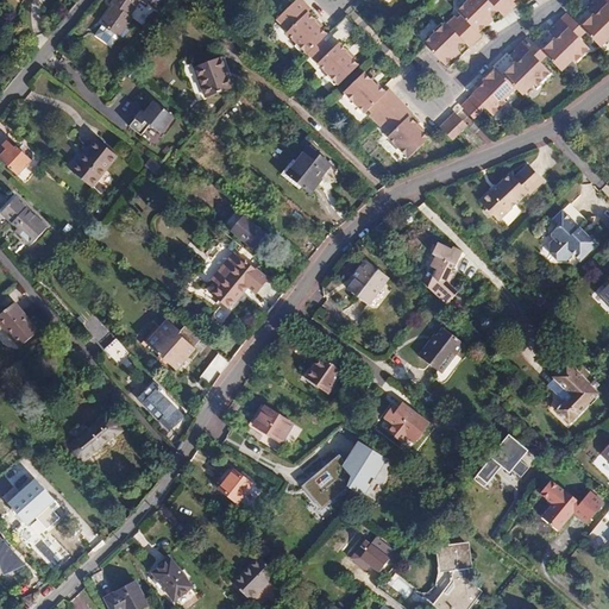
[(151,16),(139,6),(131,0),(113,0),(108,7),(113,11),(99,30),(92,38),(108,51),(115,42),(118,38),(120,41),(126,33),(123,31),(130,23),(140,30),(151,16)]
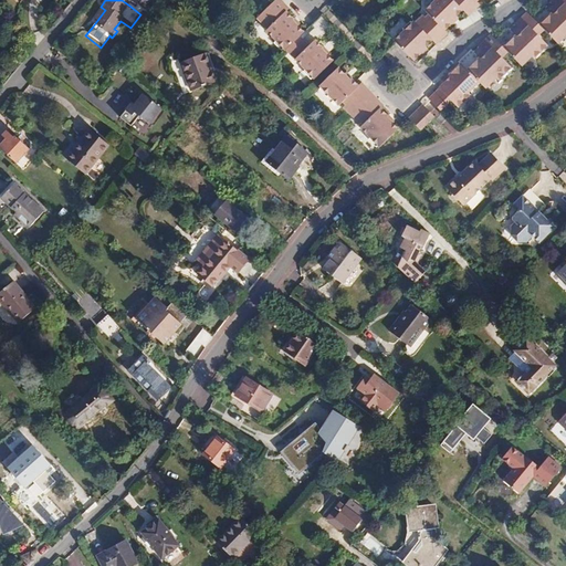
[(150,0),(134,0),(132,3),(143,11),(150,0)]
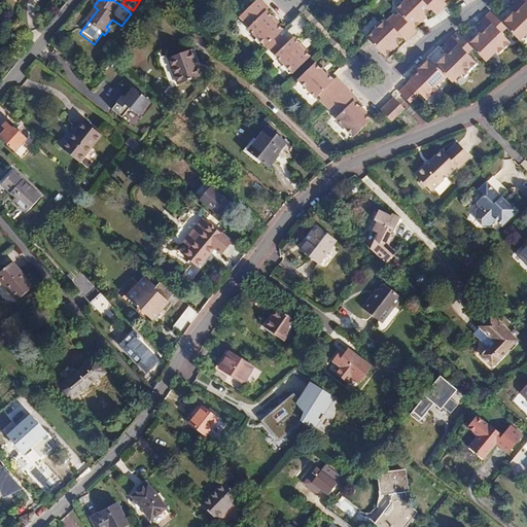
[(261,0),(258,0),(244,15),(240,19),(248,27),(258,16),(260,20),(250,29),(249,30),(259,40),(257,42),(264,49),(266,47),(268,48),(277,39),(281,36),(284,32),(278,25),(274,22),(275,20),(269,12),(272,10),(261,0)]
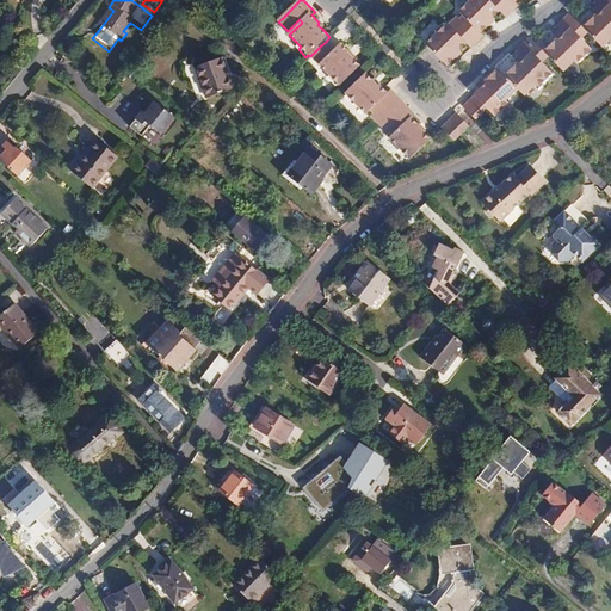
[(488,0),(469,0),(468,1),(470,4),(460,13),(463,18),(460,22),(457,19),(450,26),(468,45),(473,50),(486,38),(482,35),(491,28),(489,25),(495,19),(501,13),(488,0)]
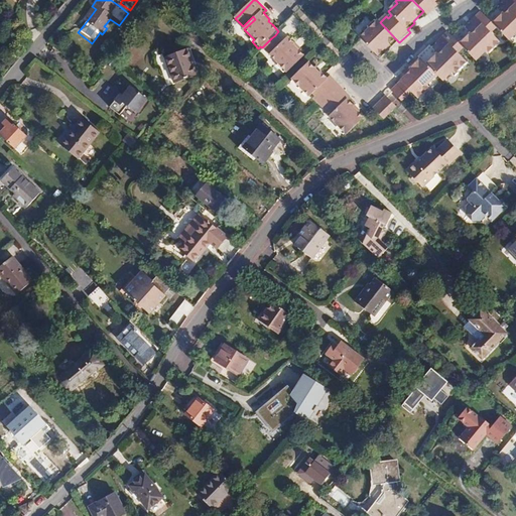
[(412,0),(423,11),(428,15),(438,6),(435,2),(437,0),(412,0)]
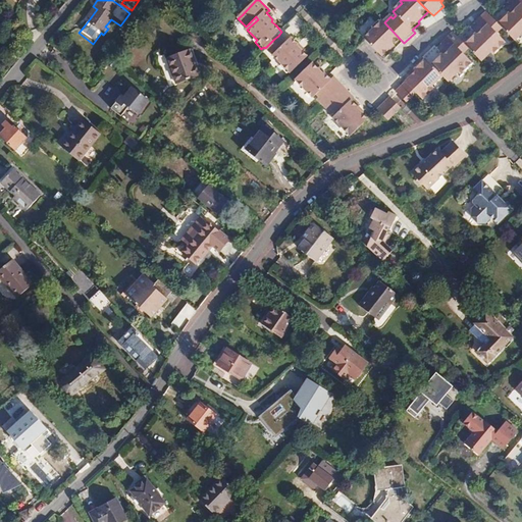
[(504,30),(515,42),(521,35),(521,0),(511,0),(507,4),(511,8),(515,12),(511,16),(509,14),(498,24),(504,30)]
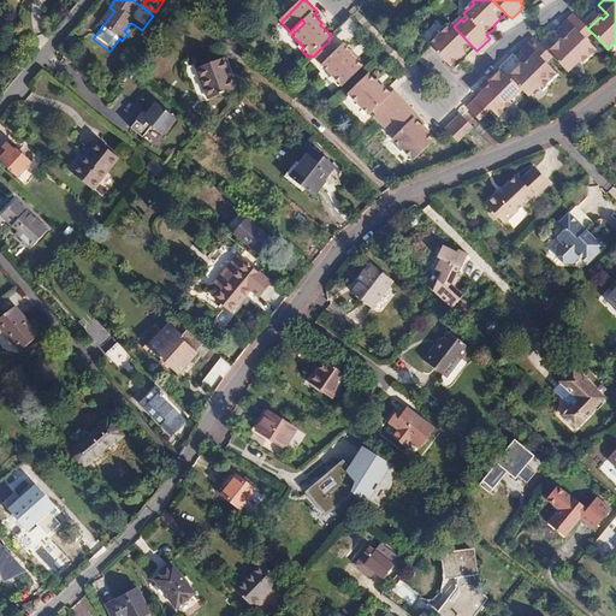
[(155,12),(143,4),(141,6),(153,16),(155,12)]
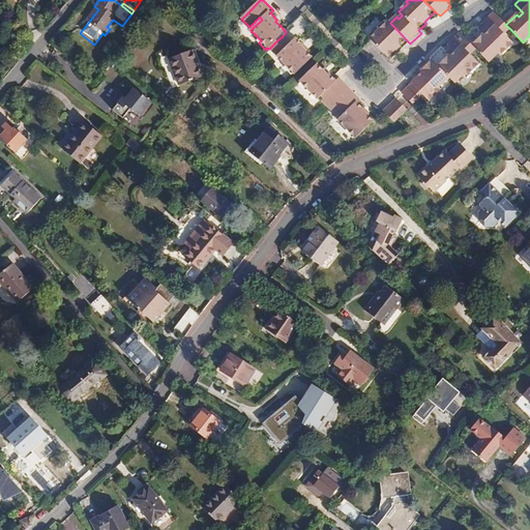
[(477,52),(490,65),(500,56),(502,57),(513,46),(505,36),(501,30),(505,25),(498,18),(494,13),(481,25),(487,29),(490,33),(486,37),(483,36),(472,47),(477,52)]
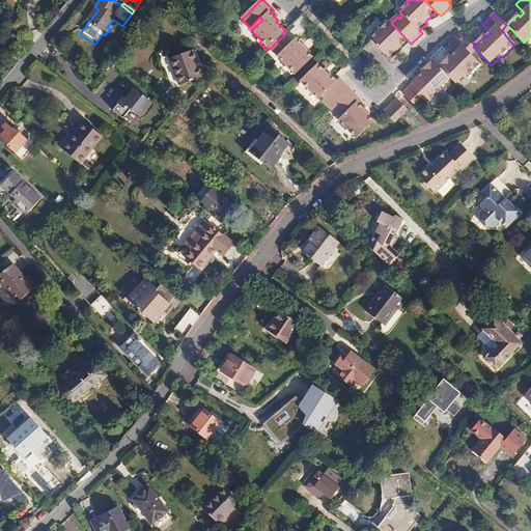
[(303,16),(292,26),(295,29),(285,38),(291,45),(297,39),(301,35),(303,36),(308,31),(313,26),(303,16)]
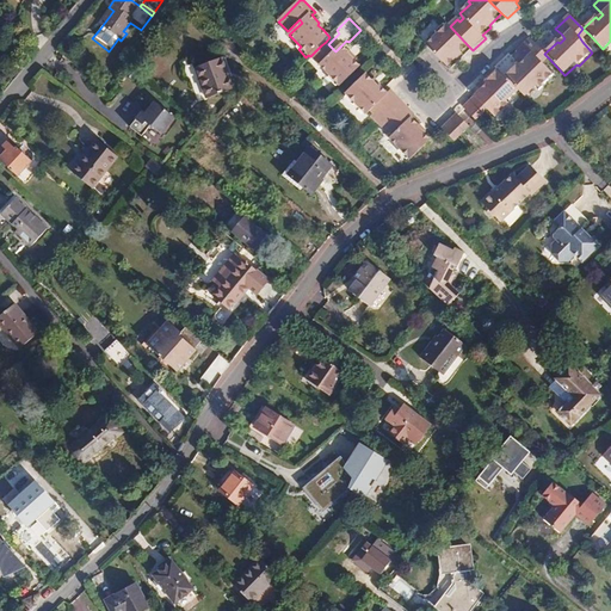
[(300,19),(288,31),(290,34),(302,23),(300,19)]
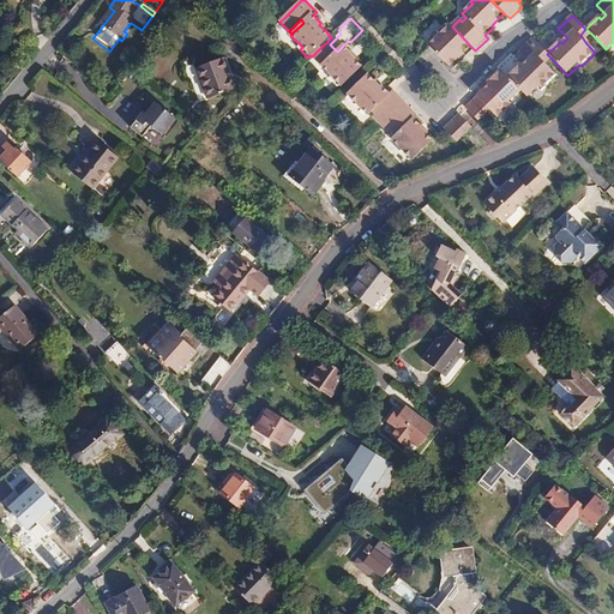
[(427,46),(429,49),(449,68),(458,60),(457,58),(463,53),(470,46),(452,26),(450,24),(447,28),(445,25),(437,34),(438,36),(427,46)]
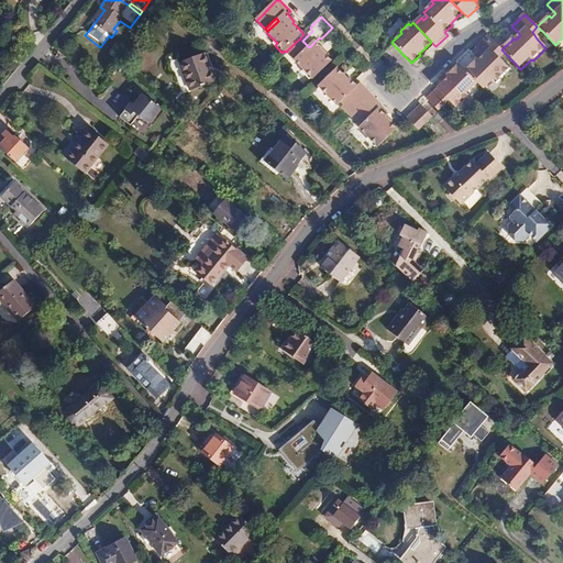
[(532,32),(537,39),(543,32),(537,26),(532,32)]
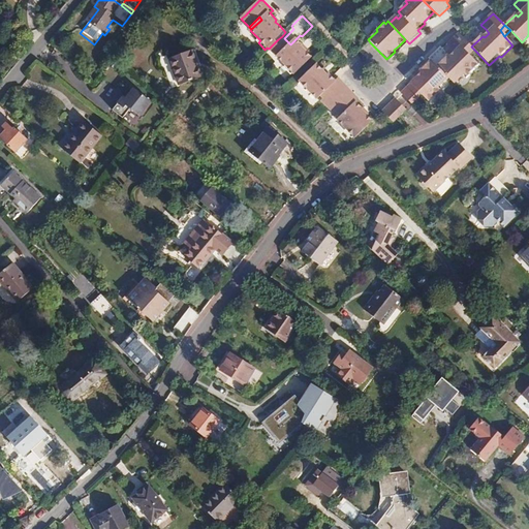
[(448,79),(455,85),(465,74),(466,76),(477,65),(471,57),(466,52),(471,47),(464,39),(460,34),(447,45),(452,50),(456,54),(452,59),(448,57),(438,67),(448,79)]
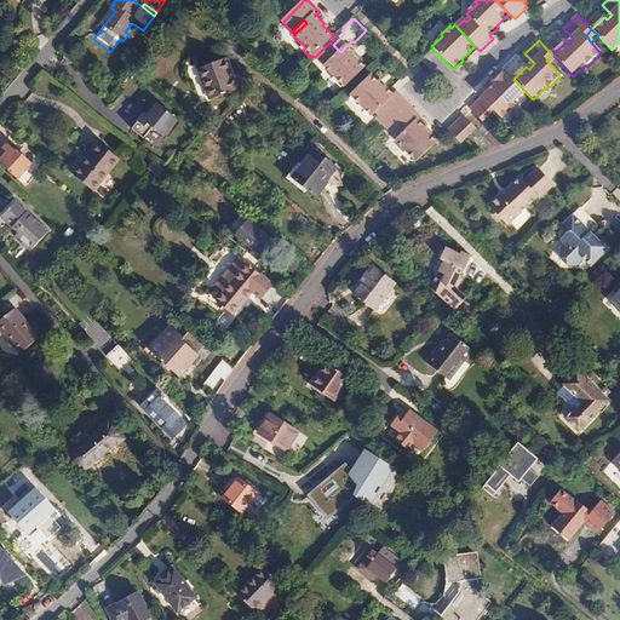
[(333,45),(331,42),(326,46),(337,57),(340,52),(333,45)]
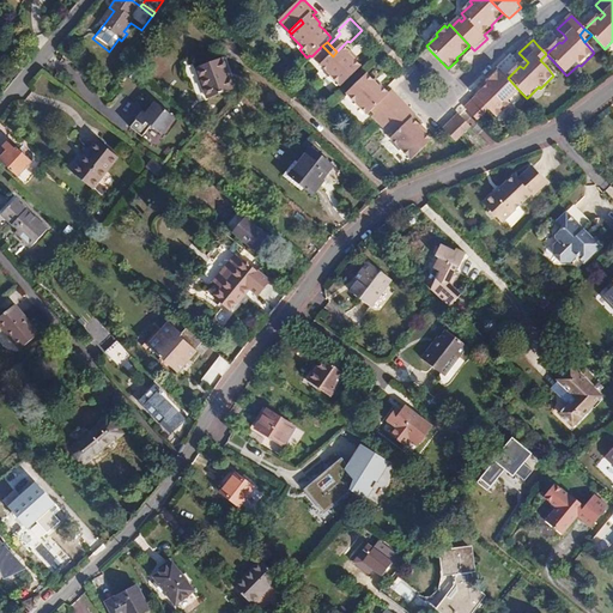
[(333,56),(322,46),(311,56),(332,78),(329,80),(339,89),(341,86),(343,89),(362,68),(356,62),(350,56),(351,54),(343,46),(337,52),(333,56)]
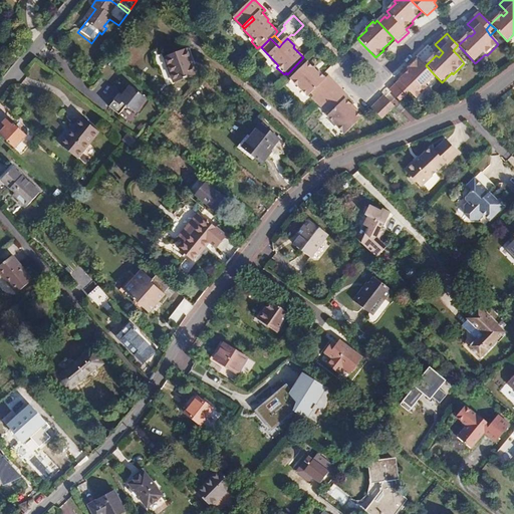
[(453,50),(458,55),(463,50),(458,45),(453,50)]
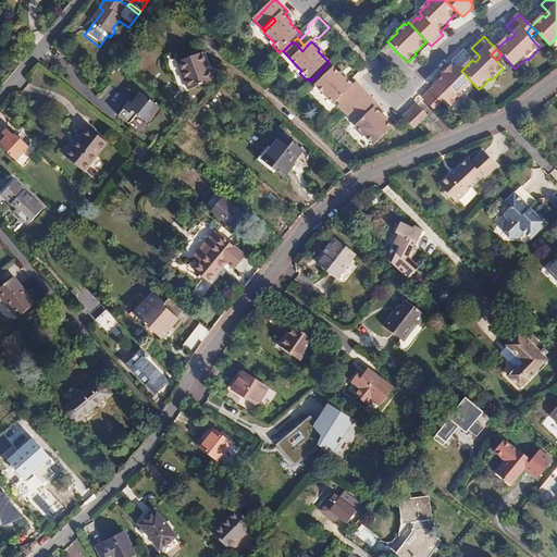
[(213,78),(200,52),(177,62),(175,59),(168,62),(169,67),(170,71),(173,73),(181,70),(189,88),(213,78)]
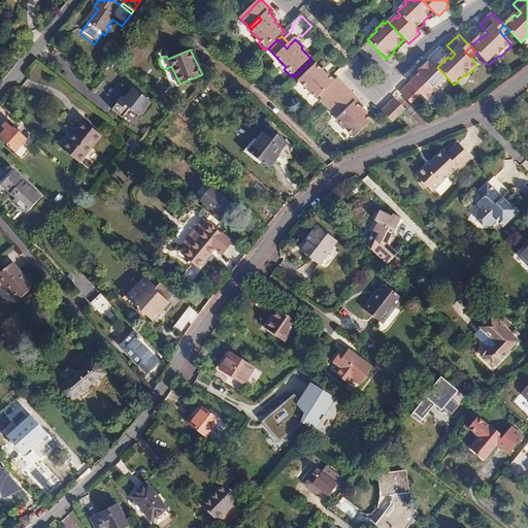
[(455,54),(451,50),(447,55),(448,57),(451,59),(455,54)]
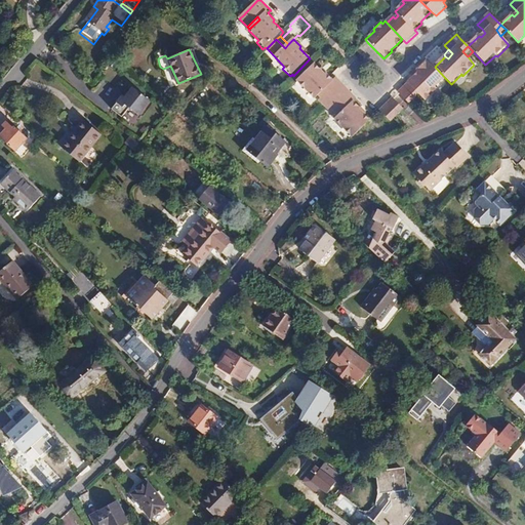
[(398,93),(409,105),(418,95),(425,102),(438,90),(436,88),(445,78),(435,67),(429,62),(418,71),(419,72),(413,78),(410,81),(407,84),(398,93)]
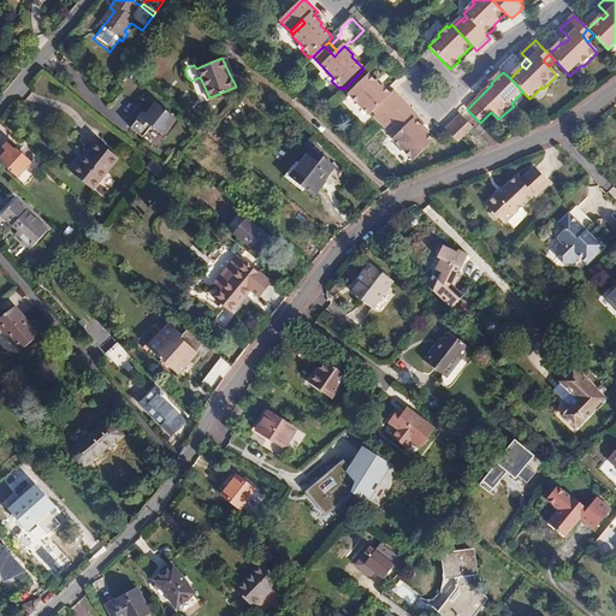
[(375,118),(384,128),(407,105),(395,93),(391,95),(383,87),(383,88),(375,83),(369,76),(349,96),(350,98),(349,99),(357,108),(359,106),(369,117),(373,113),(377,117),(375,118)]
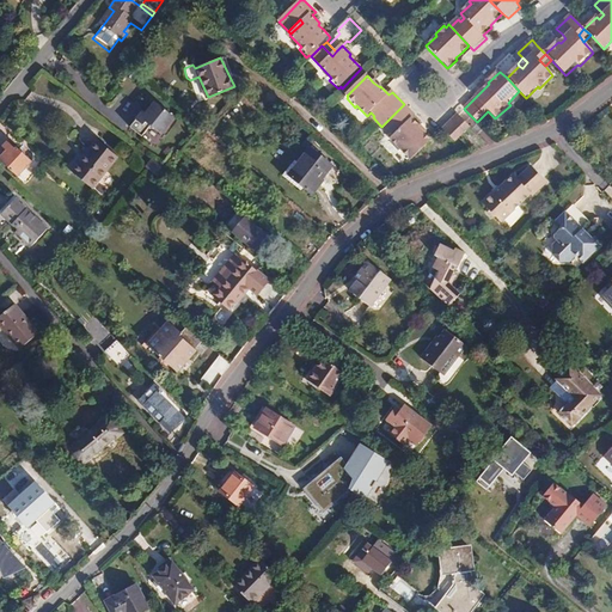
[(478,87),(482,91),(489,84),(488,83),(485,80),(478,87)]
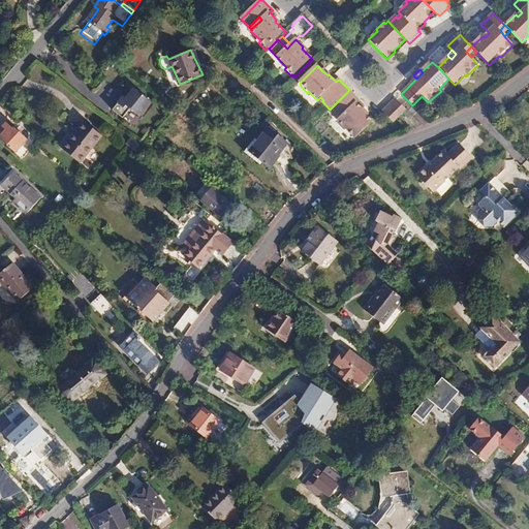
[(139,116),(151,101),(135,89),(126,99),(124,97),(113,110),(123,118),(130,109),(139,116)]
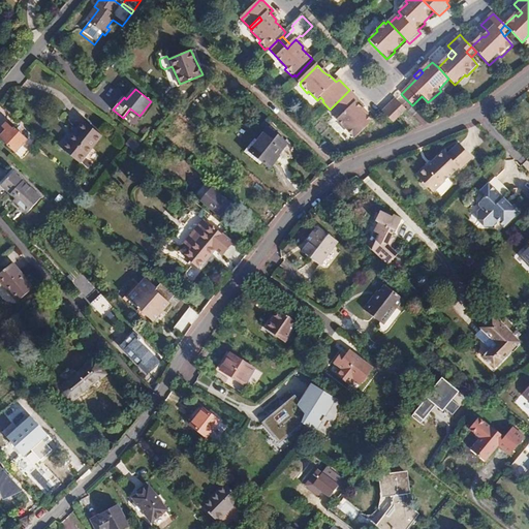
[(349,90),(330,110),(336,117),(338,115),(341,118),(338,121),(347,130),(345,131),(353,139),(354,138),(355,139),(373,122),(368,117),(363,112),(364,110),(356,102),(360,100),(349,90)]
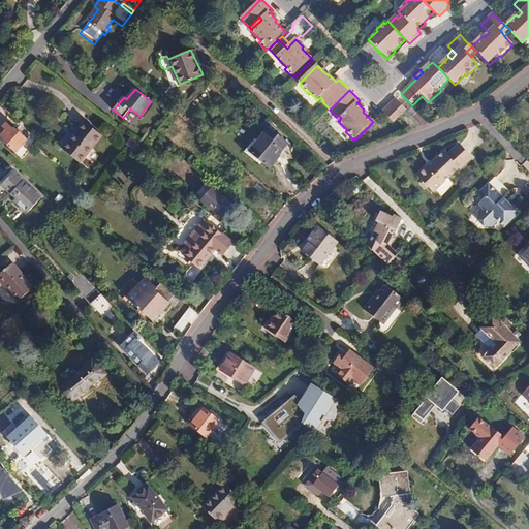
[(396,99),(393,102),(400,110),(403,106),(396,99)]
